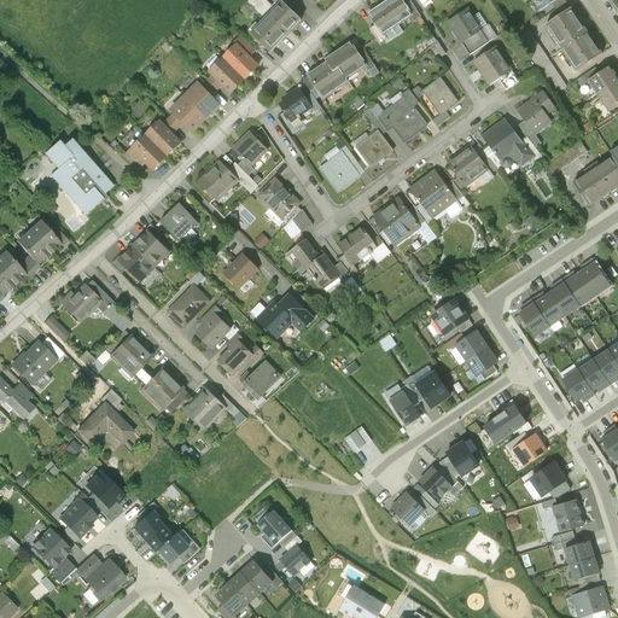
[(249,0),(266,17),(277,7),(269,0),(249,0)]
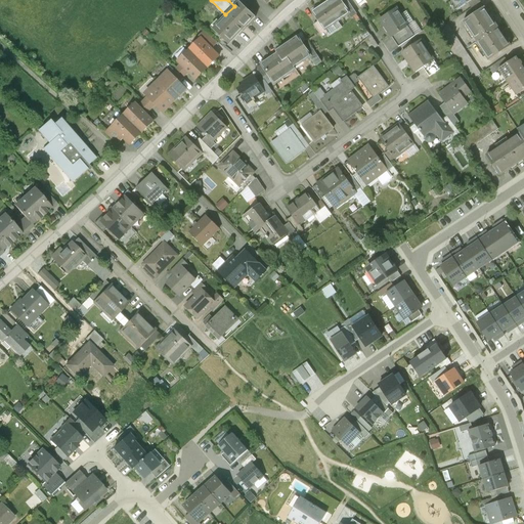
[(330,0),(313,11),(320,22),(325,29),(348,13),(349,12),(340,0),(330,0)]
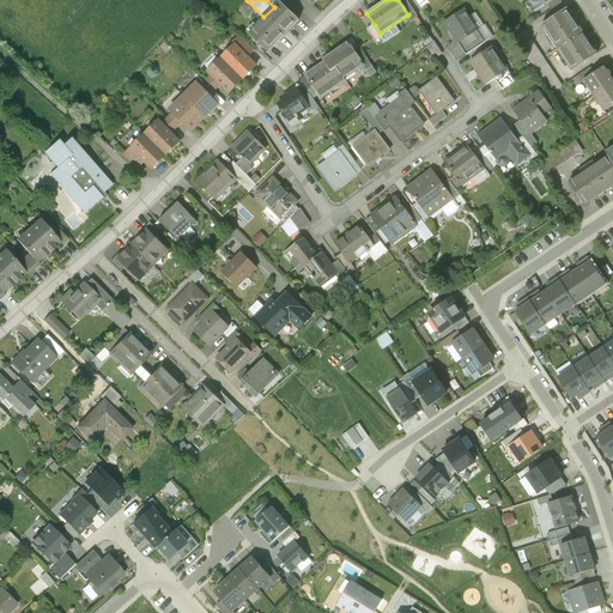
[(417,16),(406,0),(398,0),(408,14),(407,16),(411,20),(417,16)]
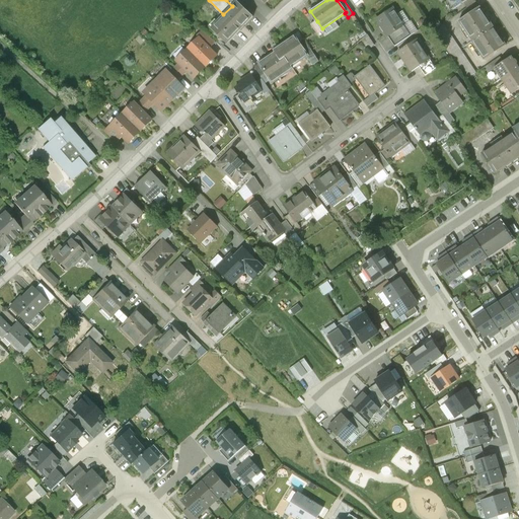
[(467,0),(446,0),(453,10),(467,0)]
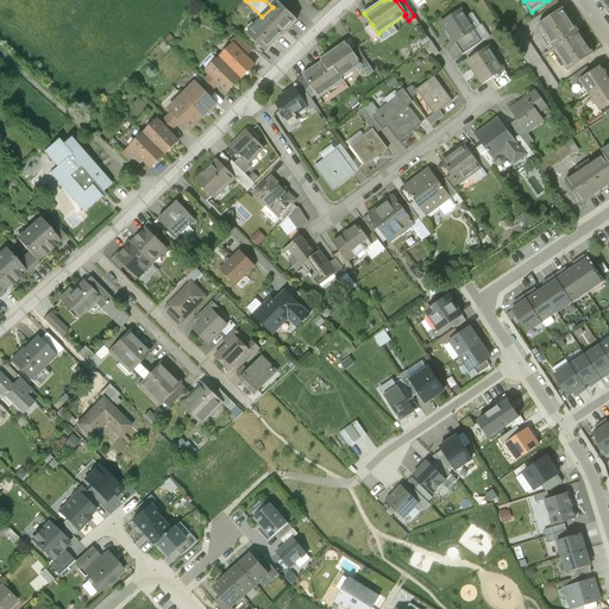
[(280,1),(249,32),(267,51),(297,20),(280,1)]
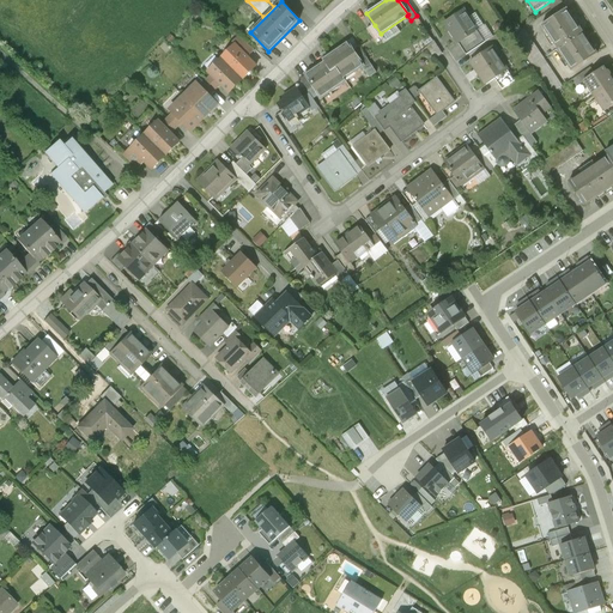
[(568,10),(542,26),(557,49),(582,32),(568,10)]
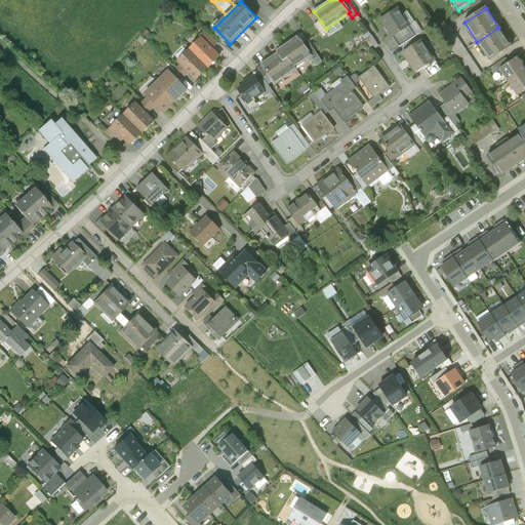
[(397,9),(381,21),(393,37),(394,36),(409,26),(397,9)]
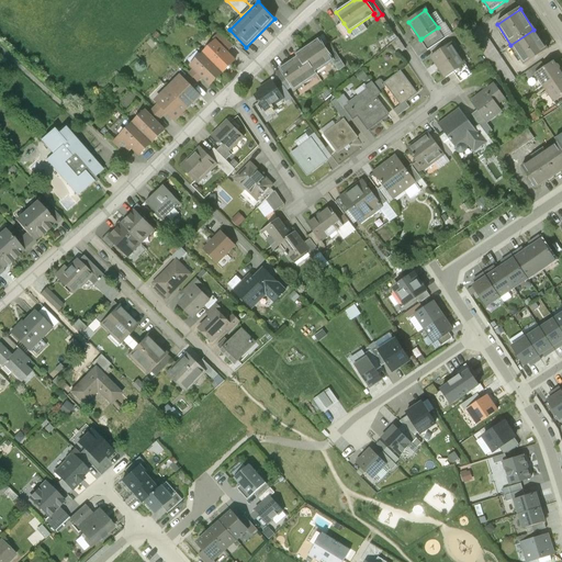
[(349,31),(344,23),(337,26),(346,40),(352,35),(349,31)]
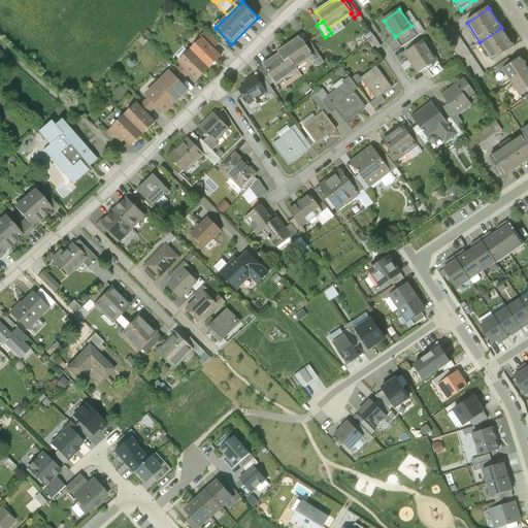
[(418,36),(411,26),(396,36),(402,45),(418,36)]
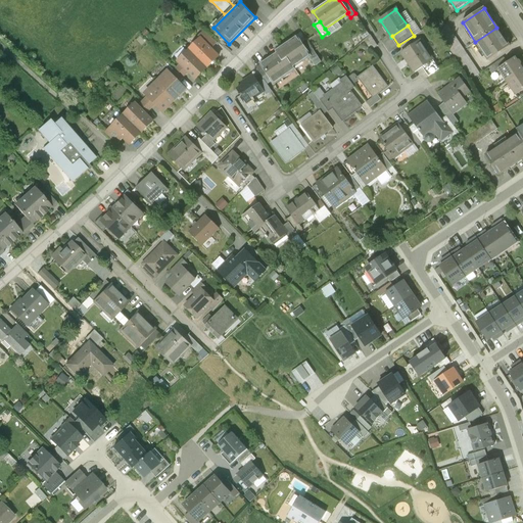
[(496,28),(475,42),(488,60),(510,46),(496,28)]
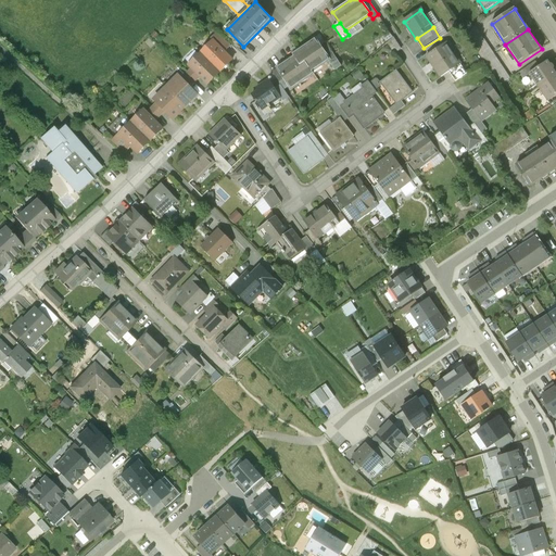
[(229,46),(216,33),(211,38),(214,41),(224,51),(229,46)]
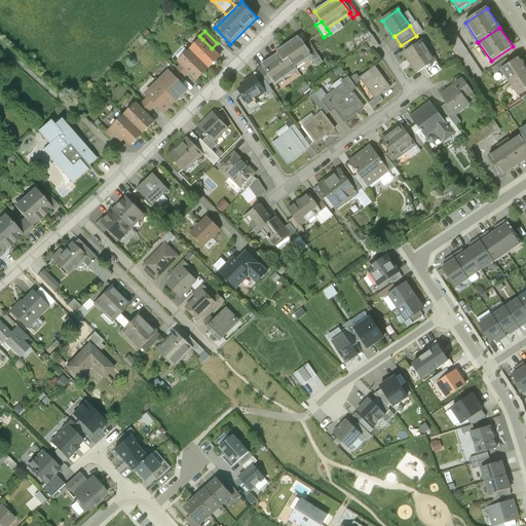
[(380,46),(372,35),(366,41),(373,51),(380,46)]
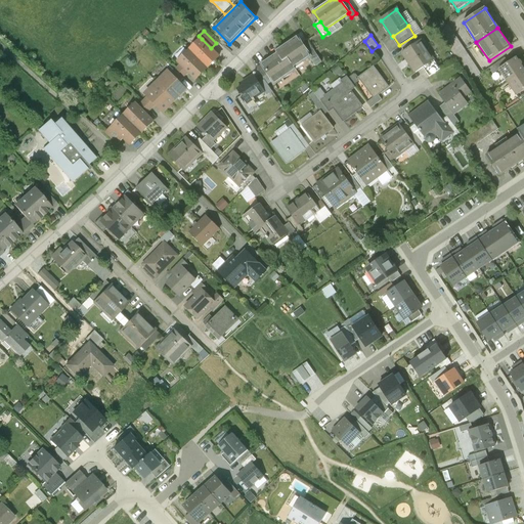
[(279,45),(275,49),(277,52),(261,62),(262,64),(268,75),(275,84),(296,71),(295,69),(310,57),(311,57),(302,43),(297,36),(280,46),(279,45)]
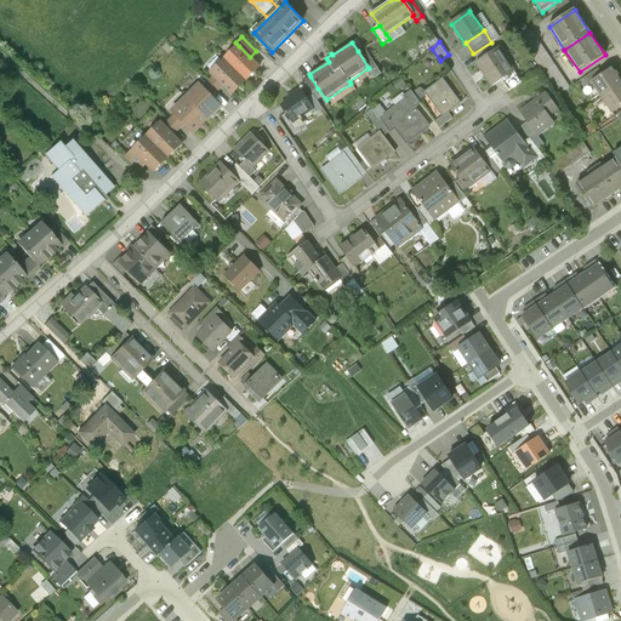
[(250,57),(239,46),(224,60),(245,80),(260,67),(250,57)]
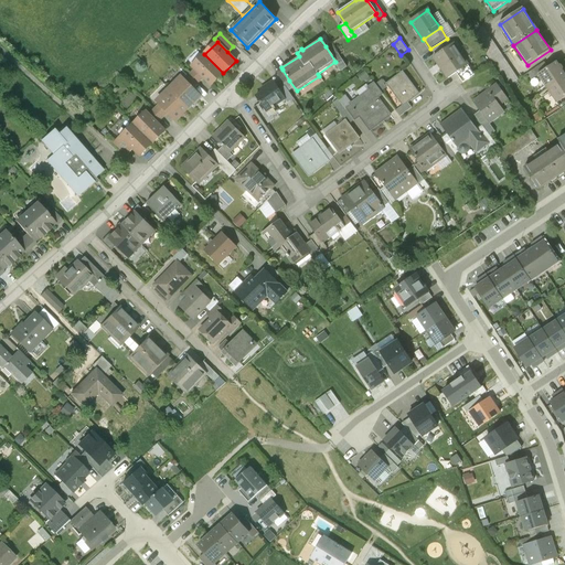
[(343,62),(331,43),(326,46),(336,62),(334,62),(337,66),(343,62)]
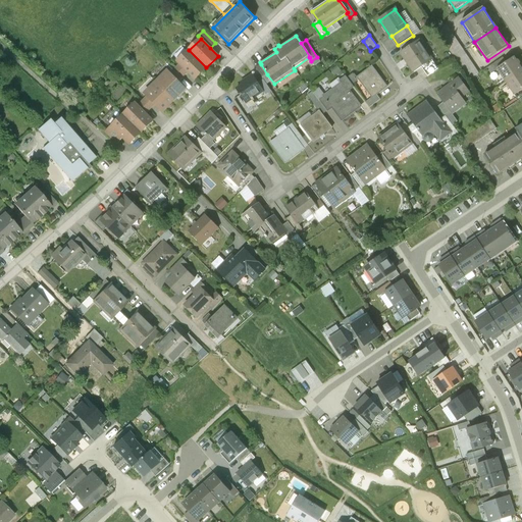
[(432,60),(418,40),(400,52),(414,72),(421,67),(432,60)]
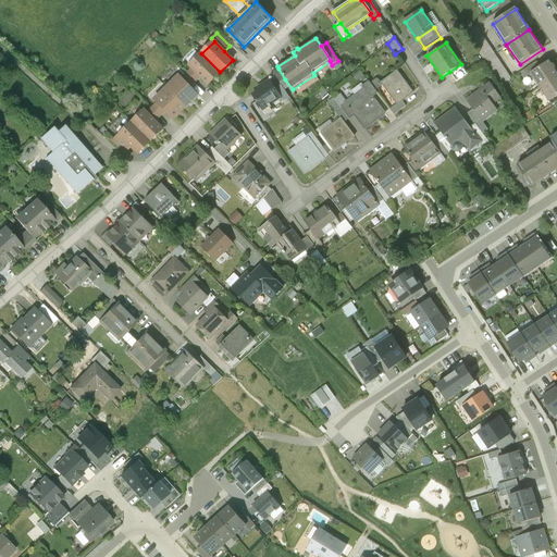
[(220,72),(201,53),(189,65),(193,69),(200,77),(208,84),(220,72)]
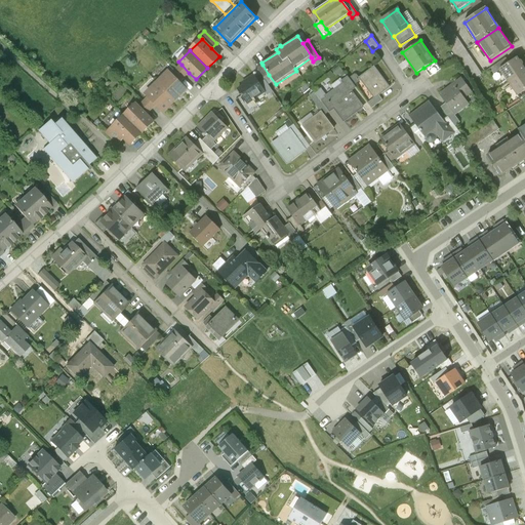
[(322,62),(319,57),(313,62),(316,66),(322,62)]
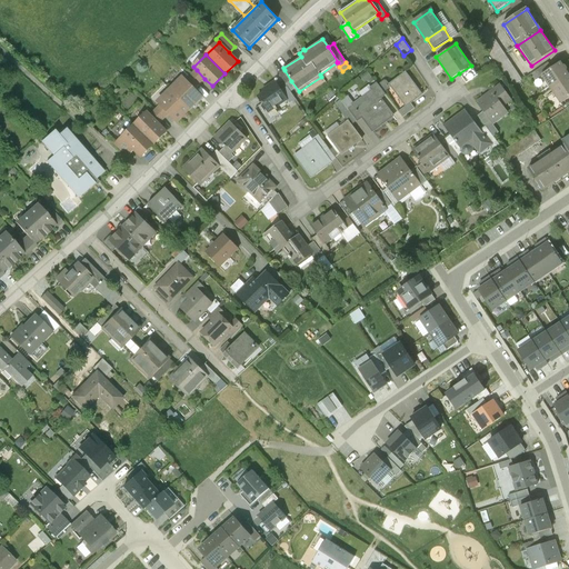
[(548,62),(531,73),(536,79),(541,76),(541,75),(551,68),(548,62)]
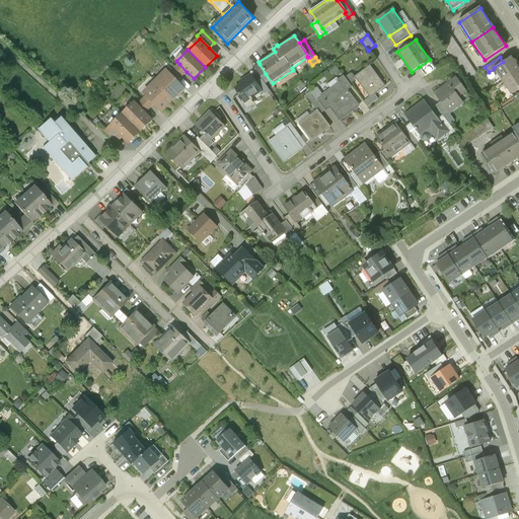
[(512,59),(511,57),(503,62),(494,68),(494,69),(503,81),(518,70),(518,69),(516,65),(517,63),(515,60),(512,59)]
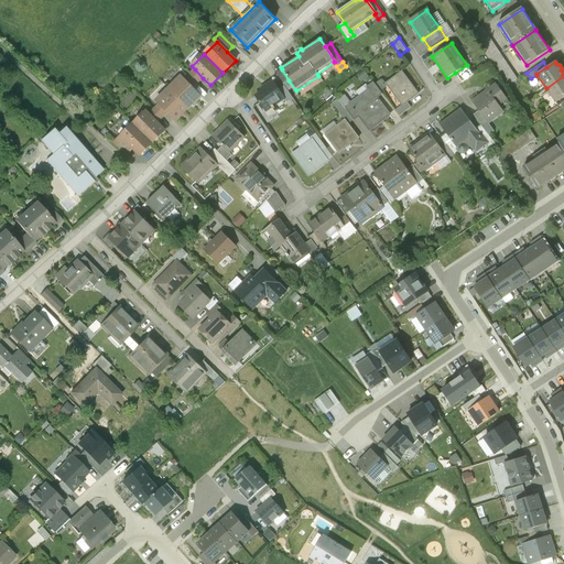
[(467,65),(455,73),(462,82),(473,74),(467,65)]
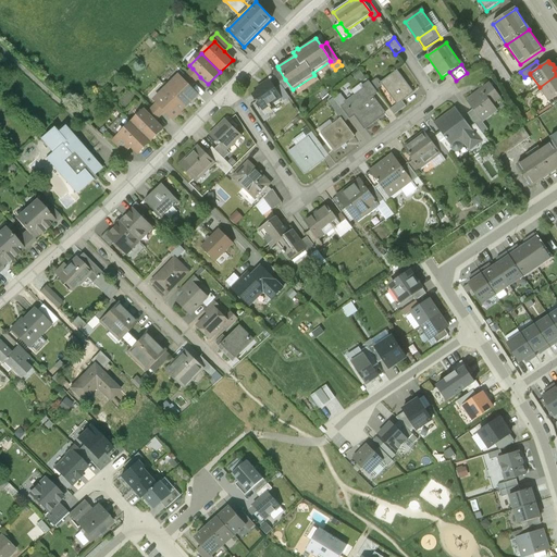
[(200,77),(193,69),(187,73),(196,82),(200,77)]
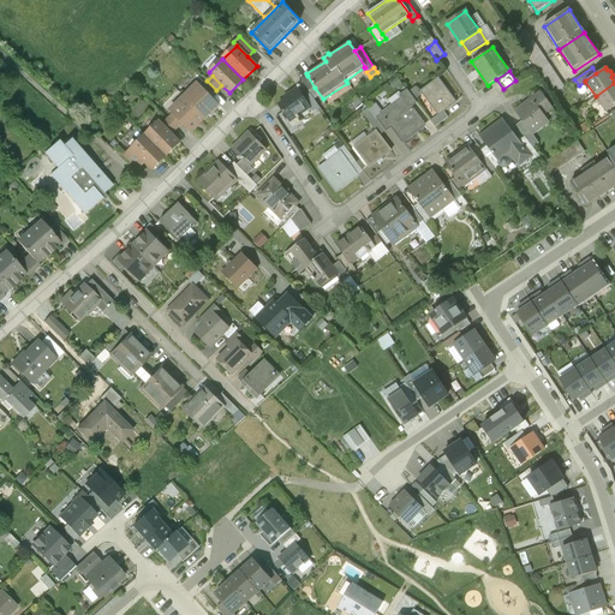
[(315,88),(308,76),(302,79),(310,91),(315,88)]
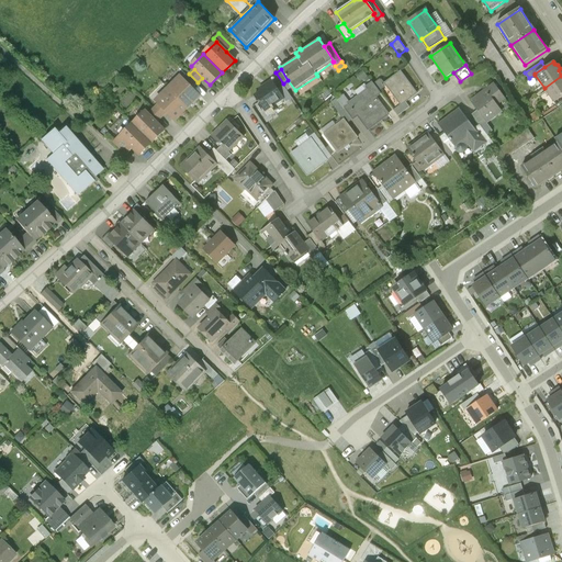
[(362,70),(355,76),(360,82),(363,79),(366,82),(370,80),(362,70)]
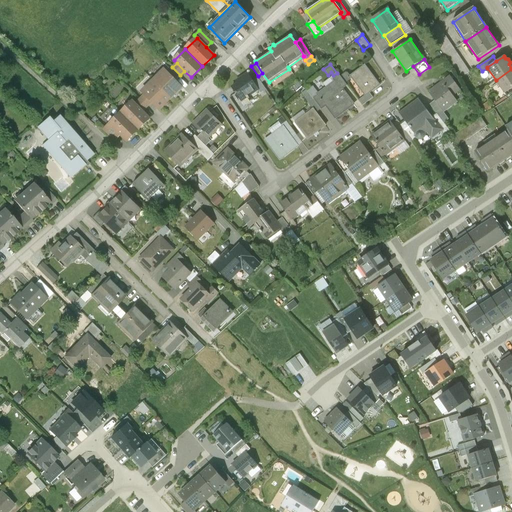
[(365,65),(350,76),(351,78),(365,96),(365,97),(369,94),(380,86),(365,65)]
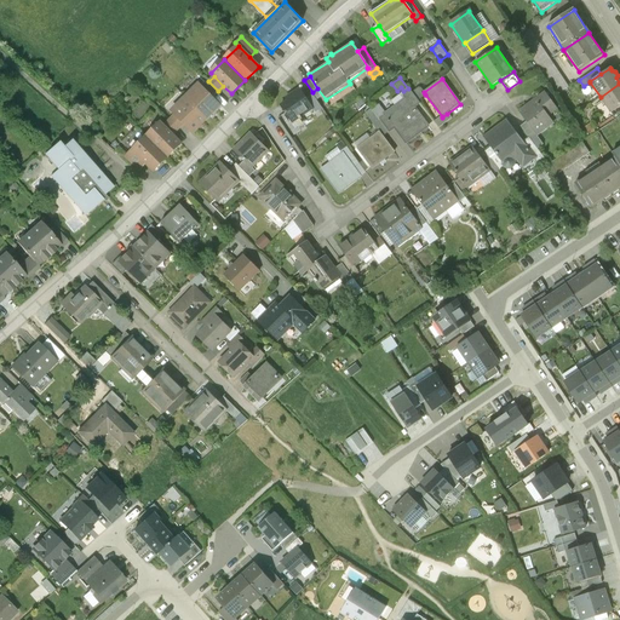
[(218,91),(208,81),(202,87),(212,97),(218,91)]
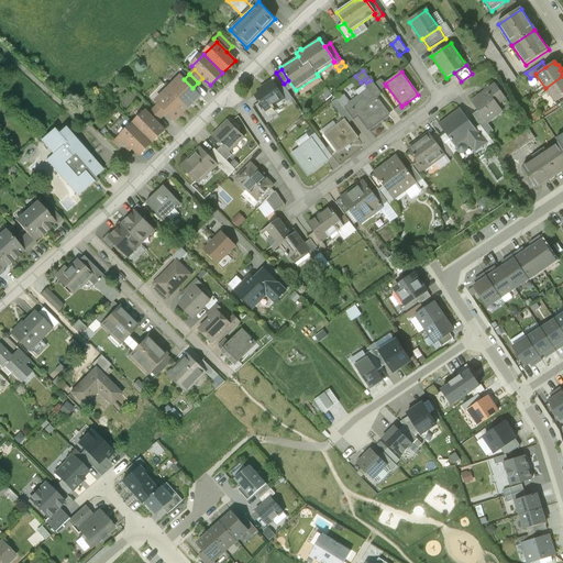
[(184,79),(180,76),(168,88),(187,108),(200,96),(192,88),(184,79)]
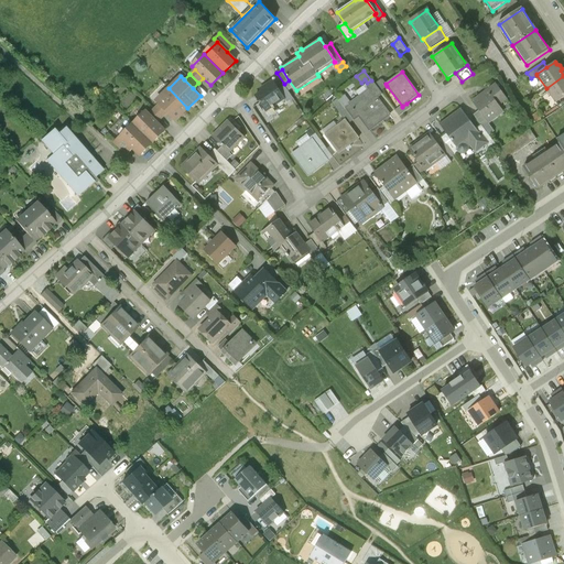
[(563,76),(546,88),(556,102),(563,97),(563,76)]
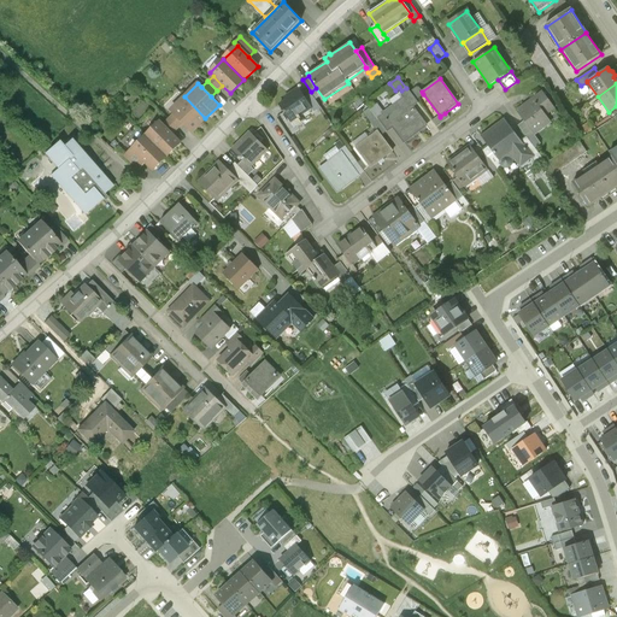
[(418,87),(411,93),(416,100),(423,94),(422,92),(418,87)]
